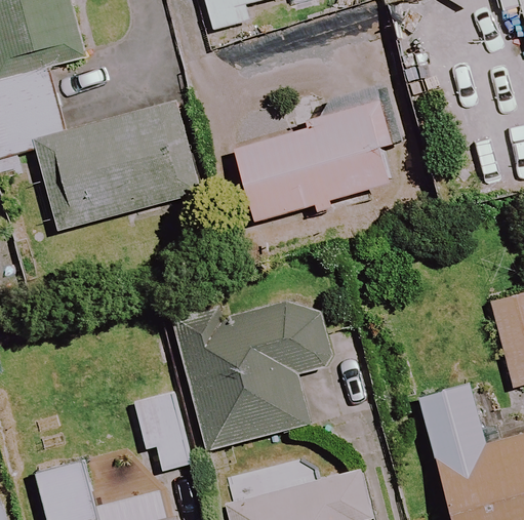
[(0,0),(0,58),(77,39),(66,0),(0,0)]
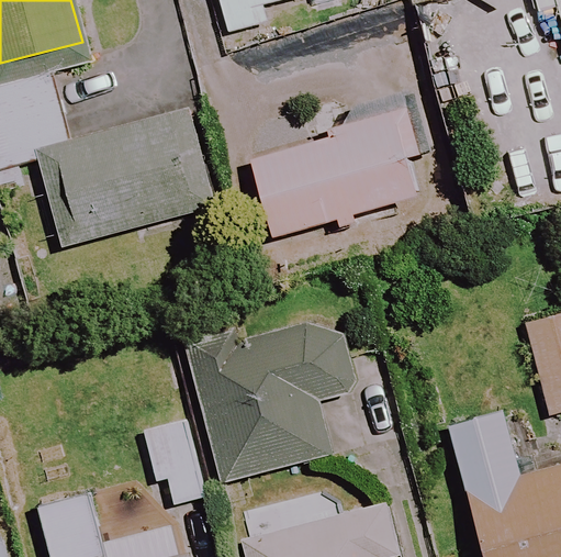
[(214,0),(224,33),(269,21),(265,7),(288,0),(214,0)]
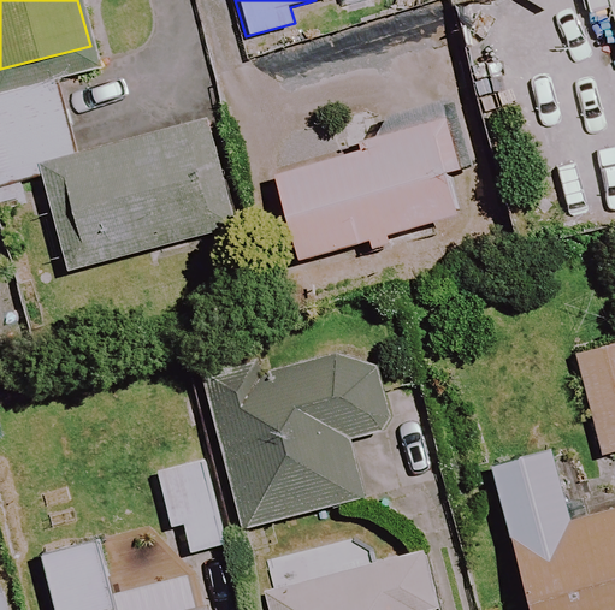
[(75,159),(54,84),(0,99),(0,179),(39,170),(66,271),(216,231),(189,129),(75,159)]
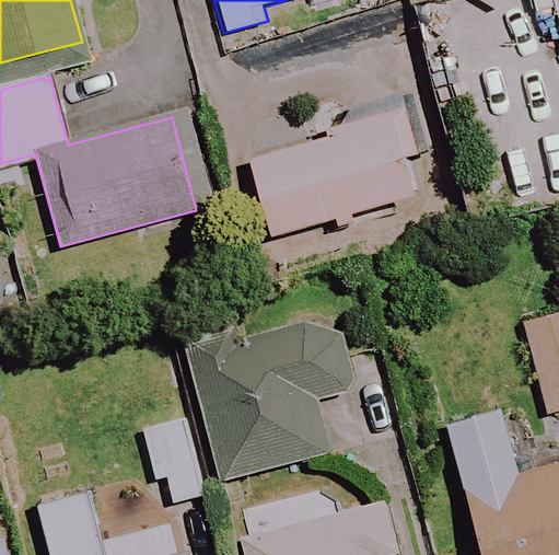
[(416,152),(402,111),(248,162),(275,241),(417,194),(405,155),(416,152)]
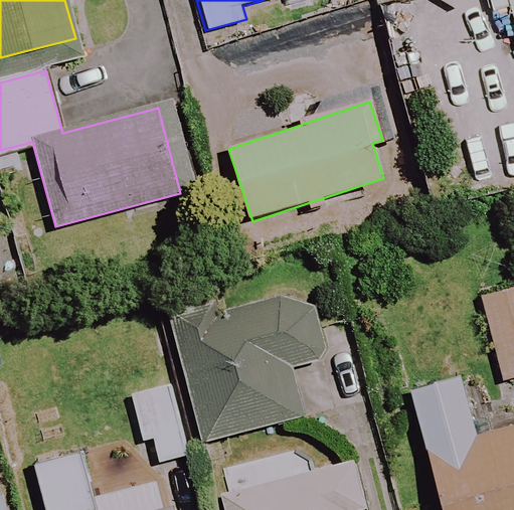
[(513,286),(481,295),(501,379),(513,375),(513,286)]
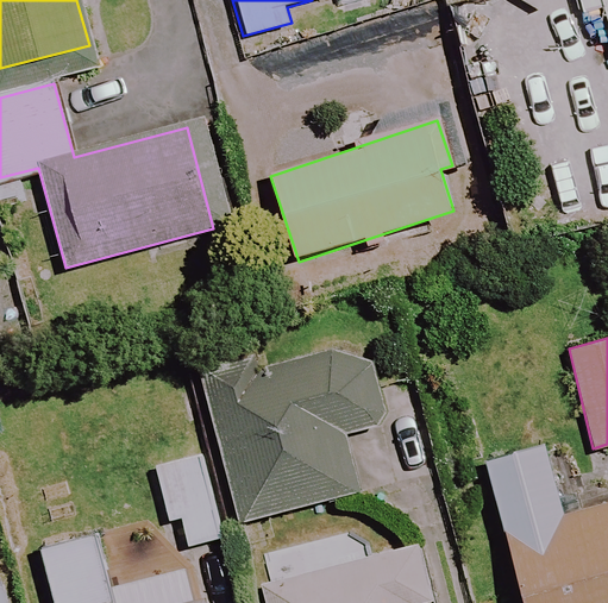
[(361,428),(340,352),(204,388),(239,522),(361,490),(345,432),(361,428)]
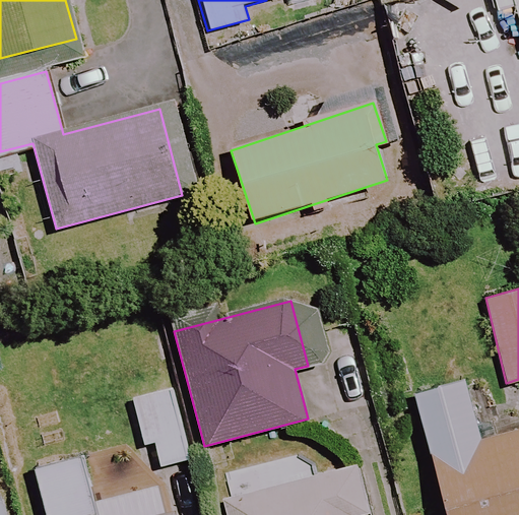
[(165,367),(144,372),(150,393),(126,400),(141,450),(153,447),(160,471),(193,461),(165,367)]
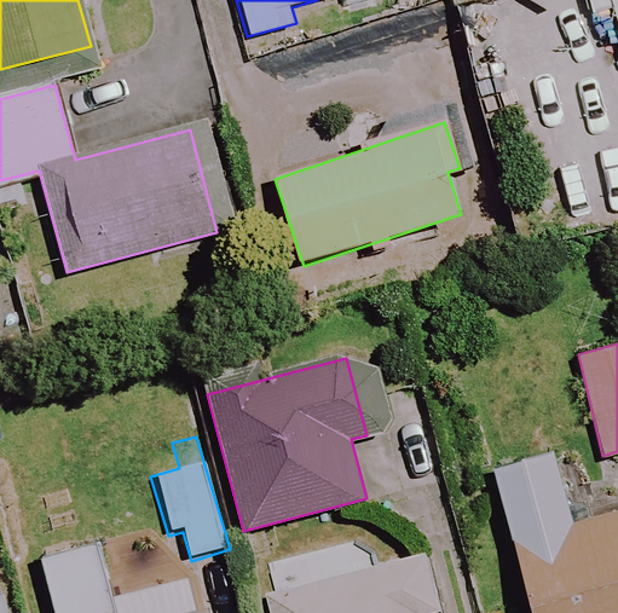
[(617,512),(571,526),(550,454),(492,470),(532,612),(617,612),(617,512)]
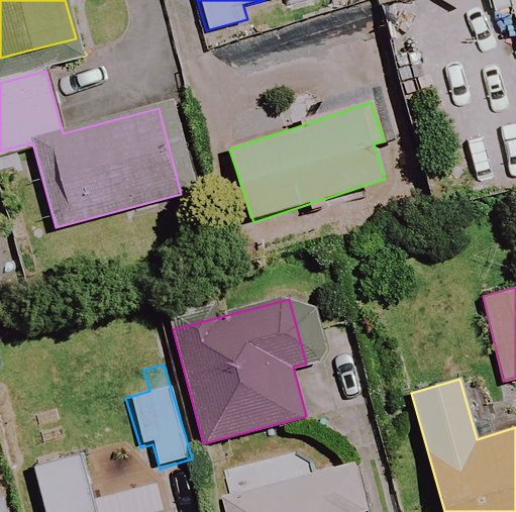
[(42,511),(198,511),(188,476),(103,500),(96,477),(91,478),(84,454),(31,471),(42,511)]
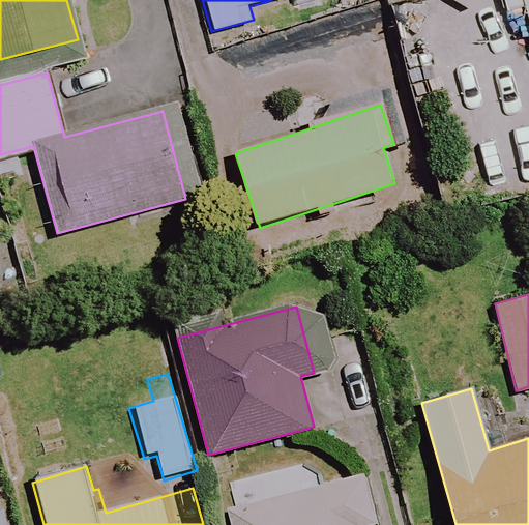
[(371,524),(379,523),(365,472),(227,509),(230,524),(371,524)]
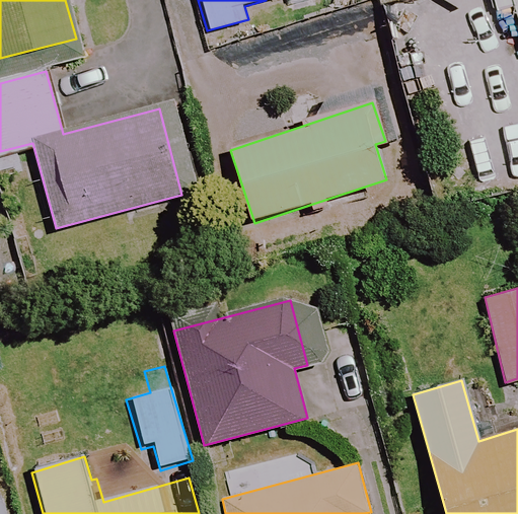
All buildings are outlined.
